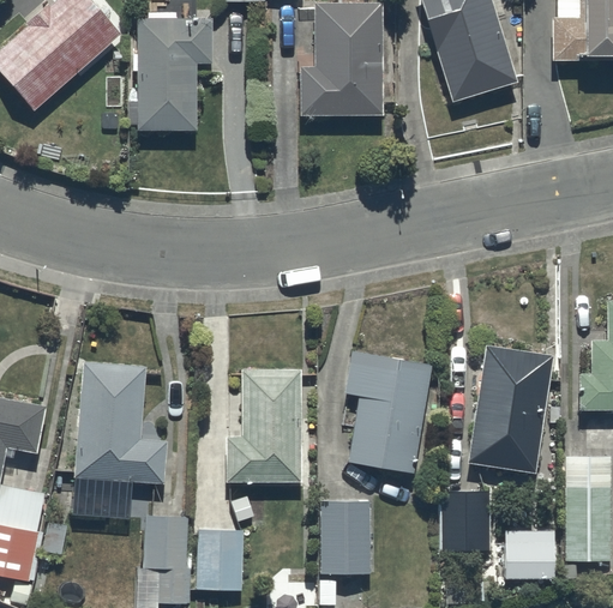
[(121,34),(91,0),(56,0),(0,50),(0,71),(34,110),(121,34)]
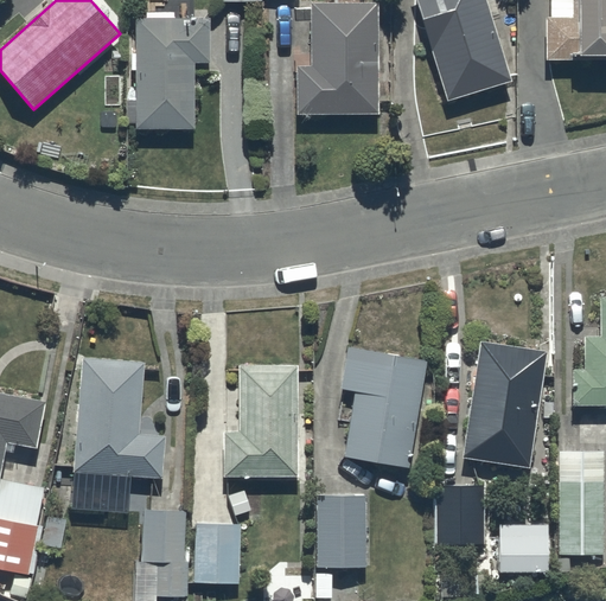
[(145,0),(146,17),(136,17),(136,52),(132,52),(132,70),(136,70),(138,129),(196,128),(196,108),(196,63),(209,63),(209,18),(204,18),(204,12),(191,12),(191,0),(145,0)]
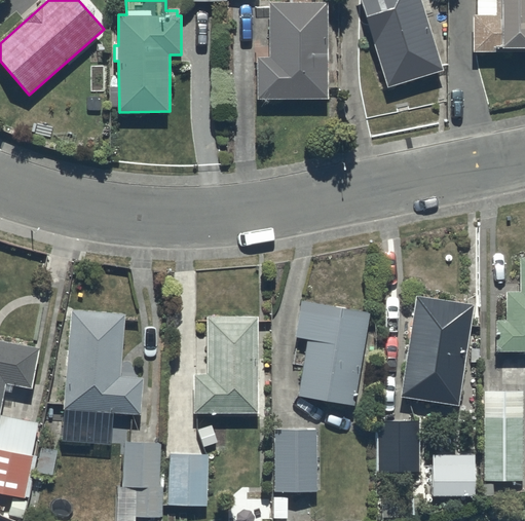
[(444,71),(421,0),(358,0),(386,88),(444,71)]
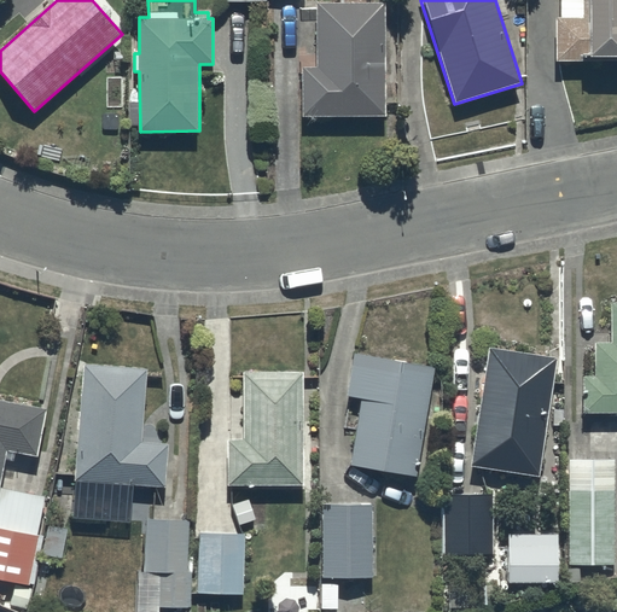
[(559,0),(559,18),(554,18),(554,62),(616,62),(616,0),(559,0)]
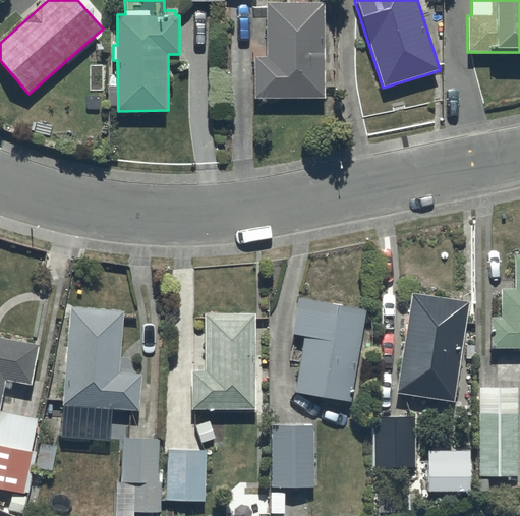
[(324,25),(324,2),(265,2),(265,41),(253,41),(253,99),(325,99),(325,83),(332,83),(332,25),(324,25)]
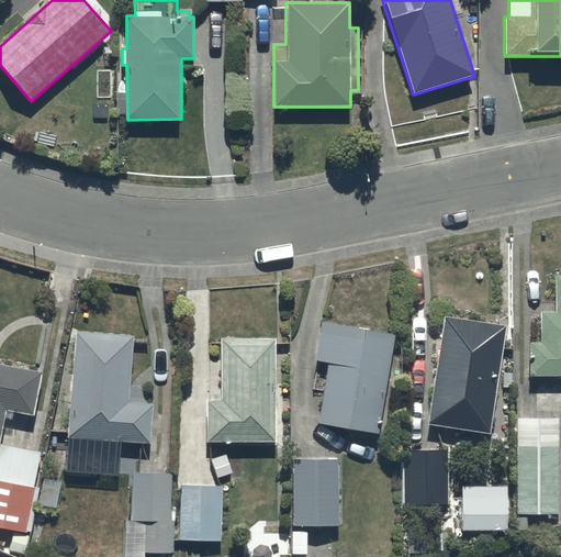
[(560,275),(554,276),(554,312),(539,311),(539,341),(528,341),(528,376),(560,375),(560,275)]
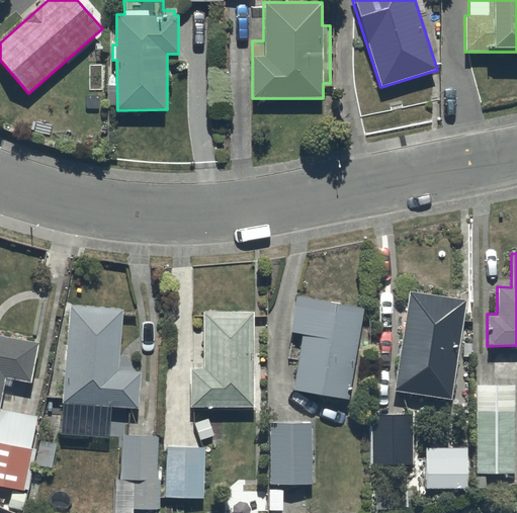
[(466,300),(408,290),(393,391),(451,400),(466,300)]
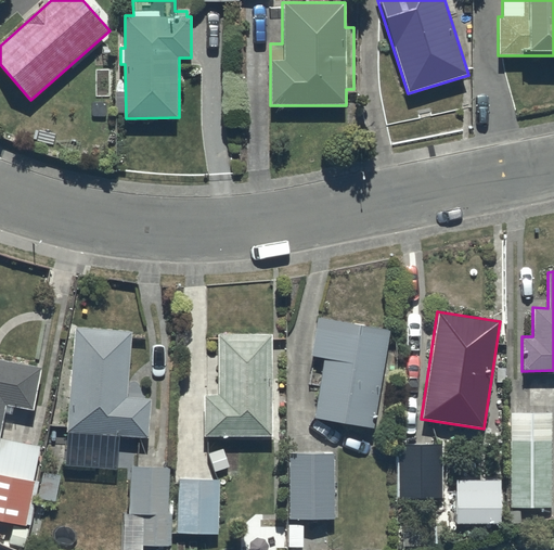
[(371,430),(388,330),(316,317),(309,356),(323,359),(312,419),(371,430)]
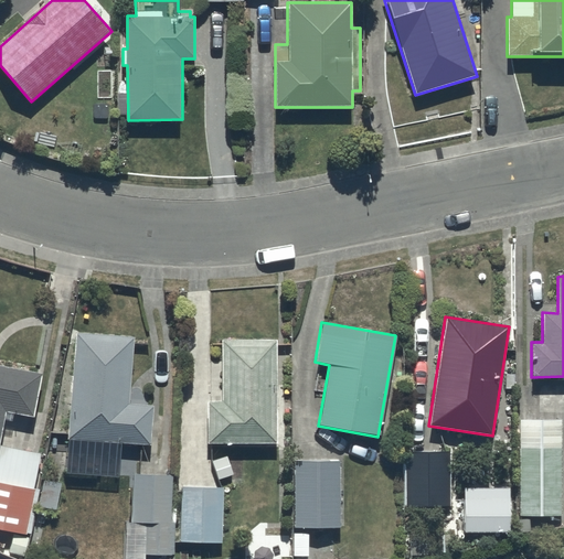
[(130,402),(136,336),(76,332),(68,439),(152,444),(156,405),(130,402)]
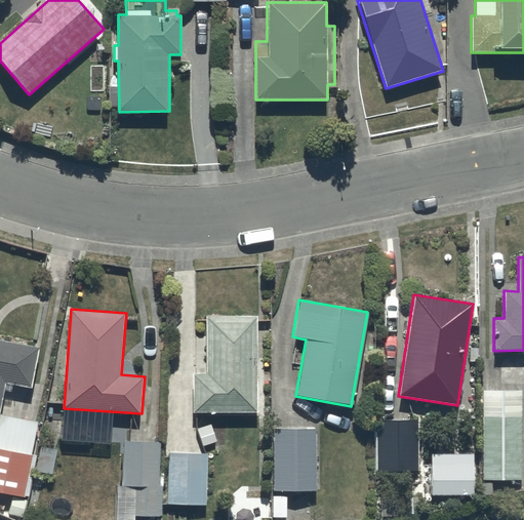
[(256,412),(256,316),(205,316),(205,373),(194,373),(194,385),(183,385),(183,415),(194,415),(194,412),(256,412)]
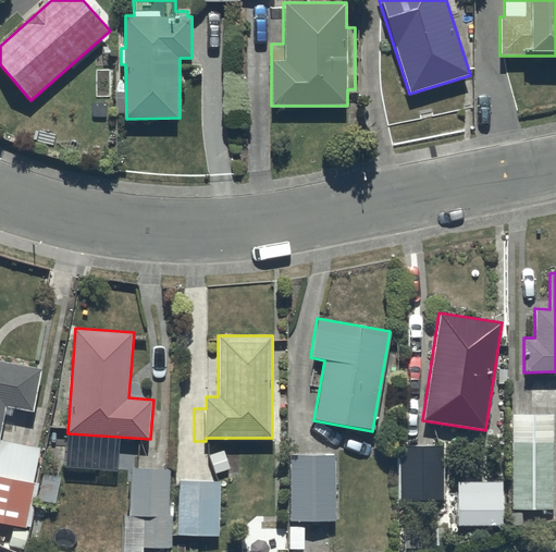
[(0,470),(36,478),(41,446),(0,439),(4,416),(13,417),(15,408),(35,412),(44,369),(0,360),(0,470)]
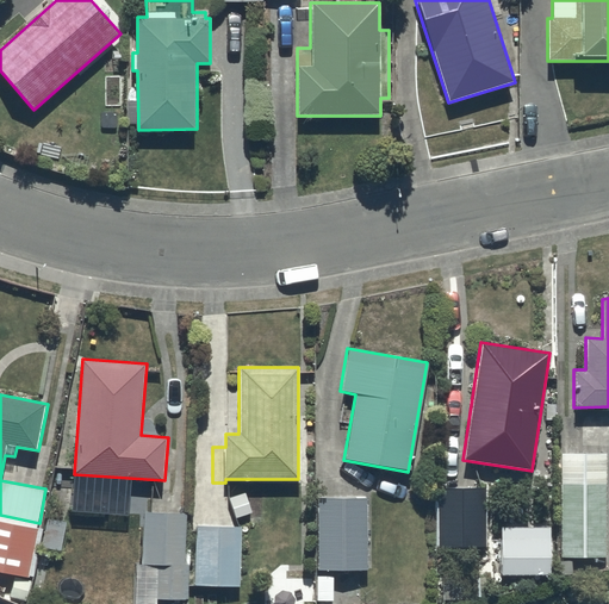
[(607,556),(607,481),(560,481),(560,556),(558,556),(558,573),(572,573),(572,556),(607,556)]
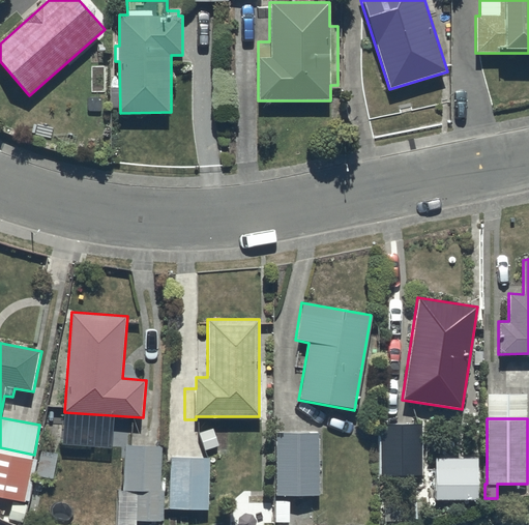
[(421,421),(378,423),(379,475),(422,475),(421,421)]
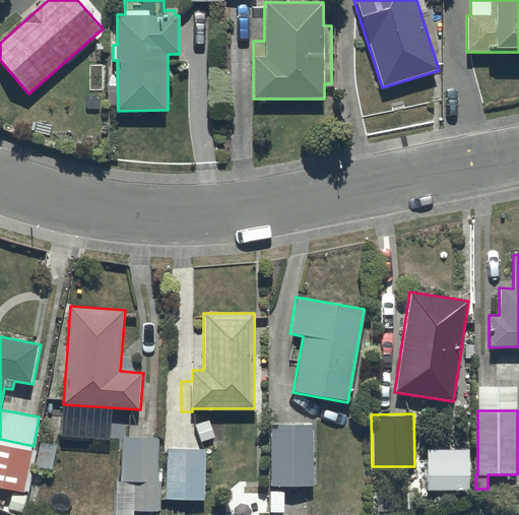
[(313,486),(312,423),(304,423),(304,419),(273,419),(273,424),(269,425),(270,486),(313,486)]
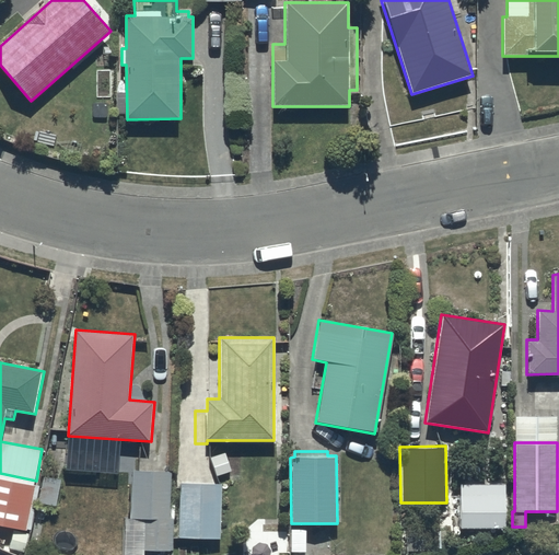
[(171,503),(172,471),(132,471),(132,519),(143,519),(143,551),(174,551),(175,504),(171,503)]
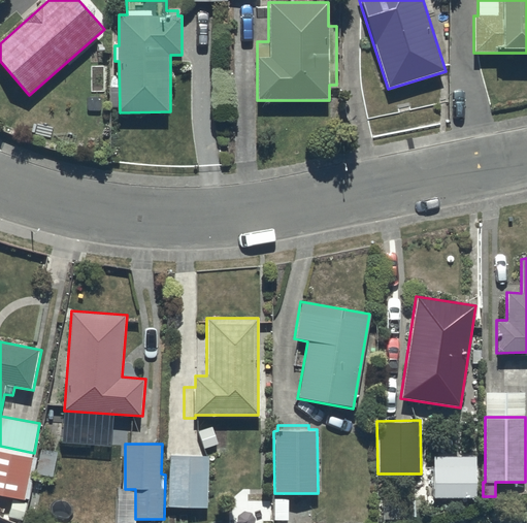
[(34,457),(0,450),(0,493),(25,499),(34,457)]
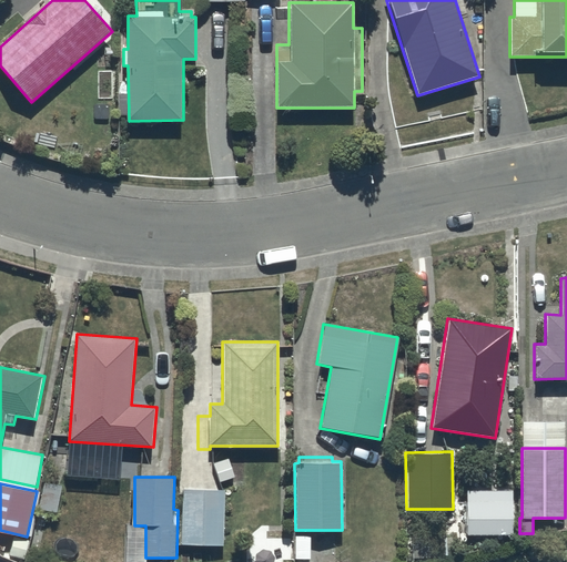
[(225,489),(183,489),(182,544),(225,544),(225,489)]
